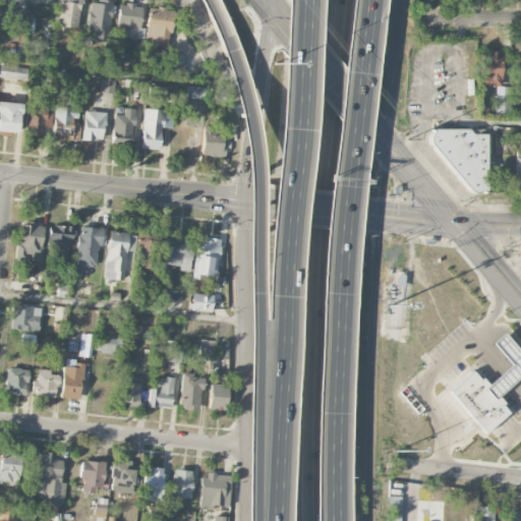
[(22,0),(0,0),(0,15),(21,17),(22,0)]
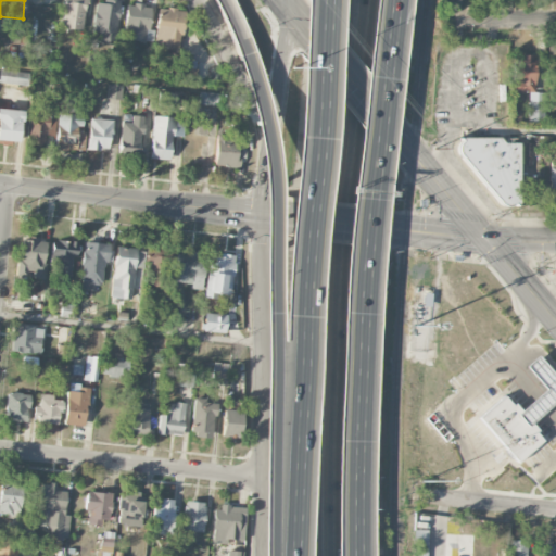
[(62,0),(62,8),(63,8),(61,28),(81,30),(85,9),(87,9),(87,0),(62,0)]
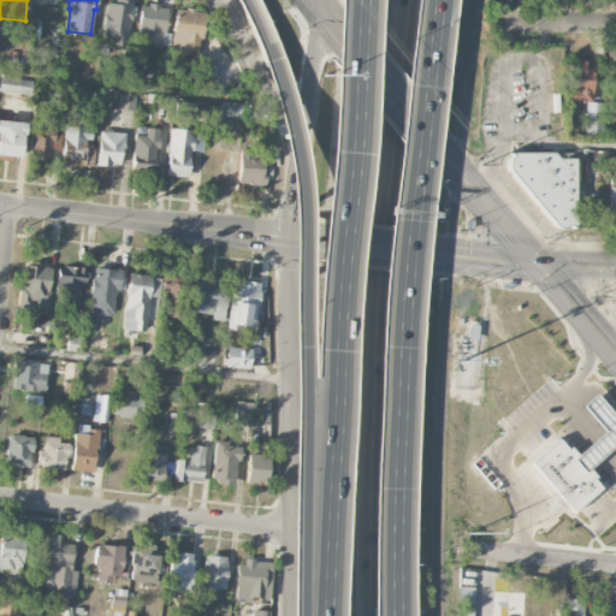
[(132,0),(116,0),(116,4),(106,4),(102,39),(112,40),(111,48),(128,51),(132,0)]
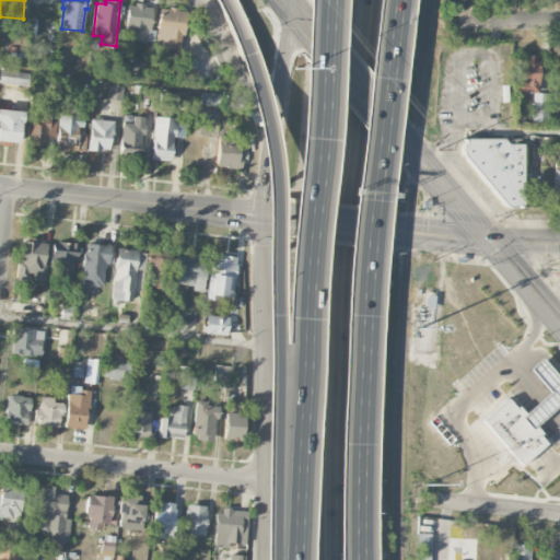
[(135,3),(135,7),(127,6),(125,34),(146,36),(146,44),(153,44),(154,30),(149,28),(151,8),(144,7),(144,4),(135,3)]
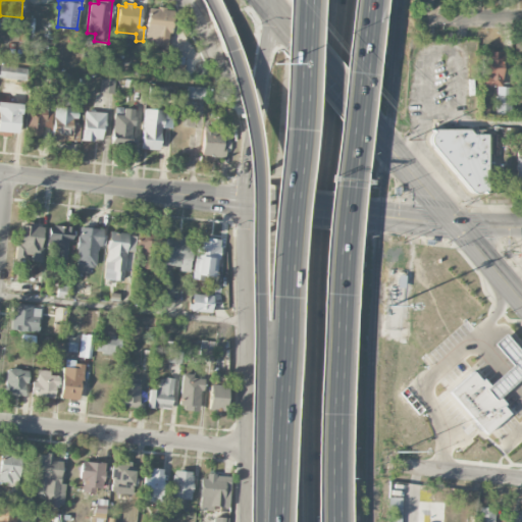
[(148,6),(145,45),(166,46),(167,33),(173,33),(175,10),(165,10),(165,7),(148,6)]
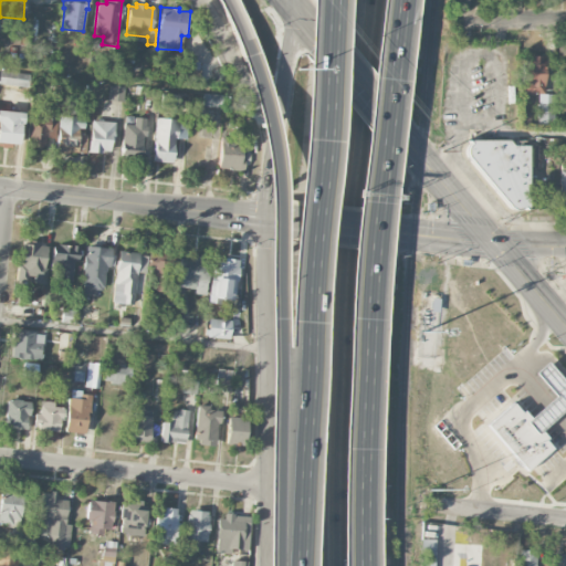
[(0,24),(0,43),(20,45),(21,25),(0,24)]
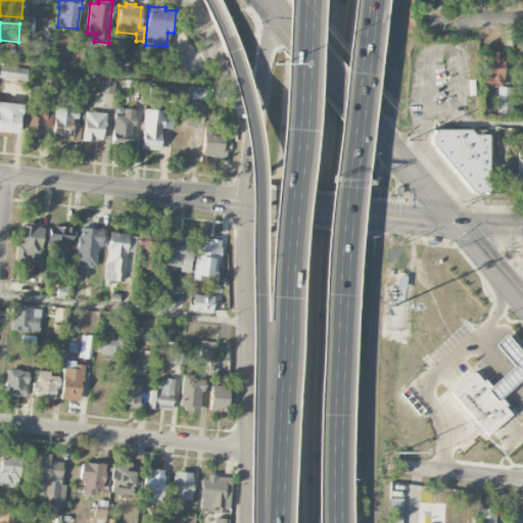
[(482,87),(504,87),(503,52),(480,53),(482,87)]
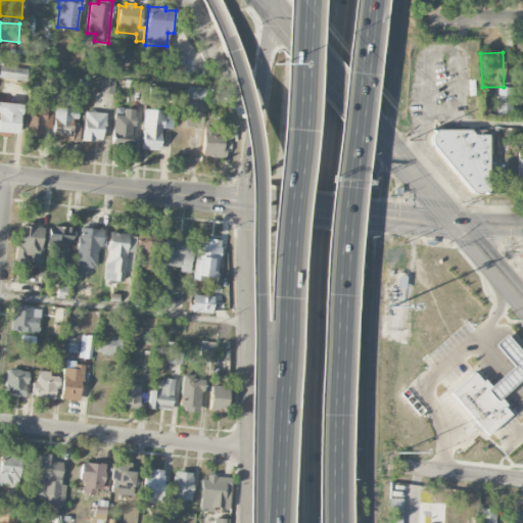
[(186,57),(173,56),(171,72),(185,73),(186,57)]
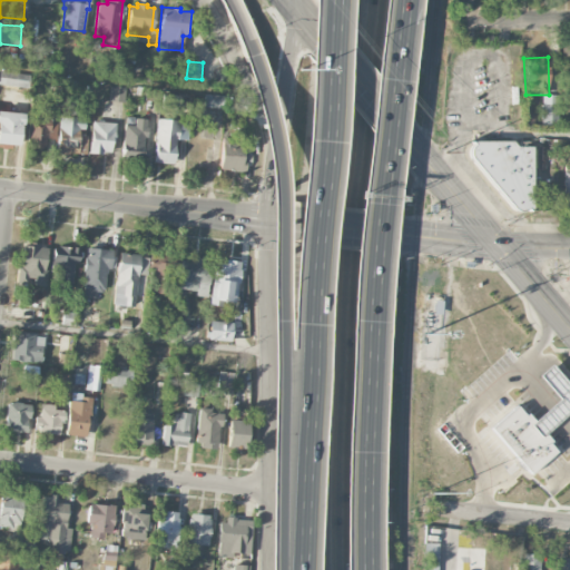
[(0,86),(29,87),(29,74),(0,71),(0,86)]
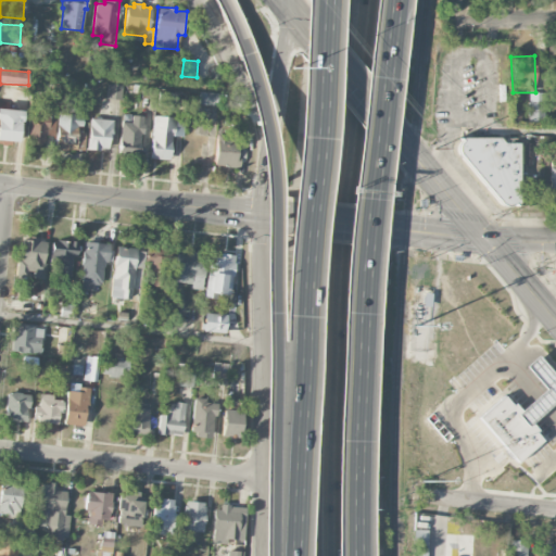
[(122,86),(108,85),(106,99),(121,101),(122,86)]
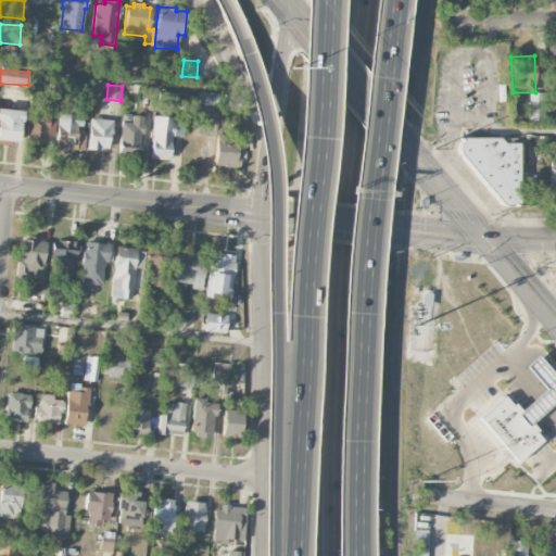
[(174,108),(177,97),(160,90),(155,102),(174,108)]
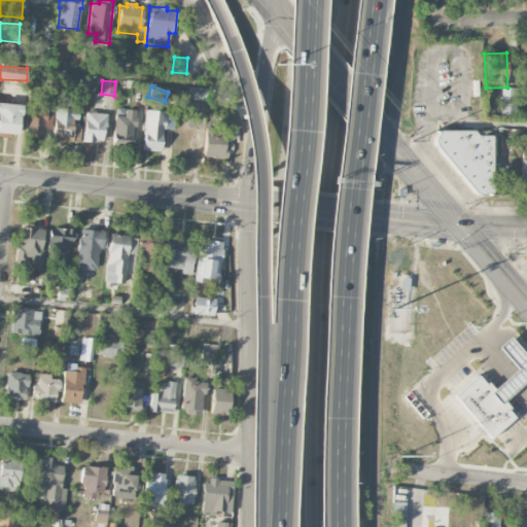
[(188,100),(206,100),(207,89),(189,88),(188,100)]
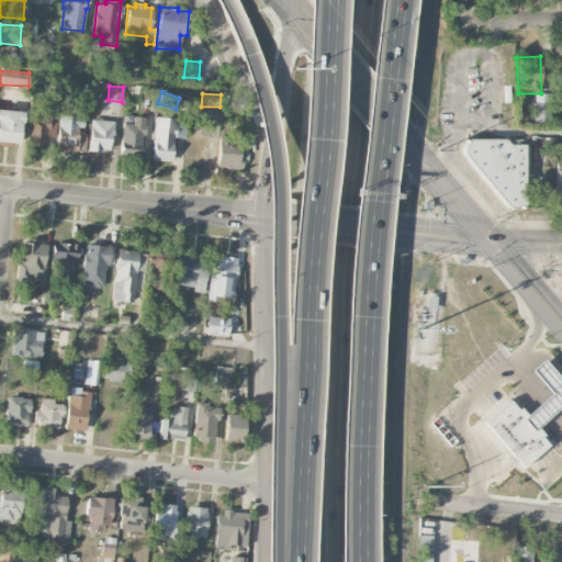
[(550,125),(550,103),(535,103),(535,124),(550,125)]
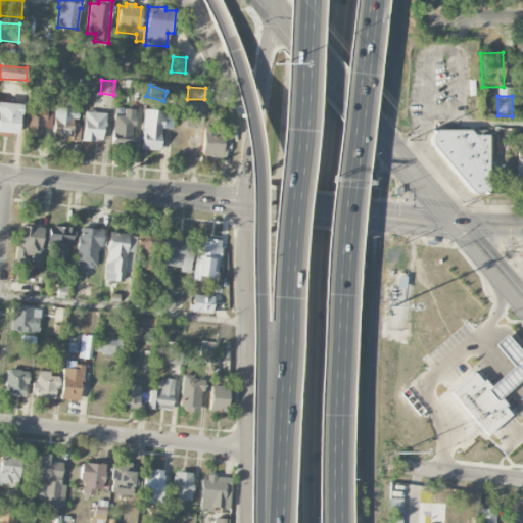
[(0,133),(17,136),(20,105),(0,102),(0,133)]
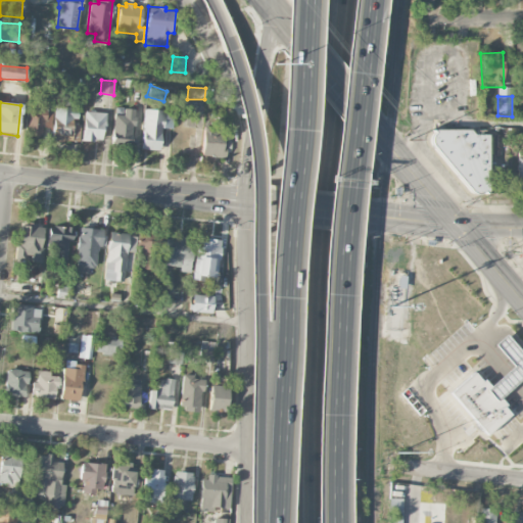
[(47,113),(47,103),(29,102),(27,135),(41,136),(41,127),(49,128),(50,113),(47,113)]
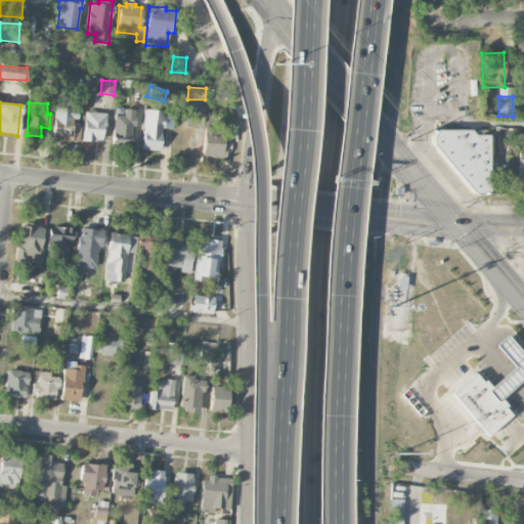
[(79,102),(53,102),(52,141),(79,141),(80,122),(78,122),(79,102)]
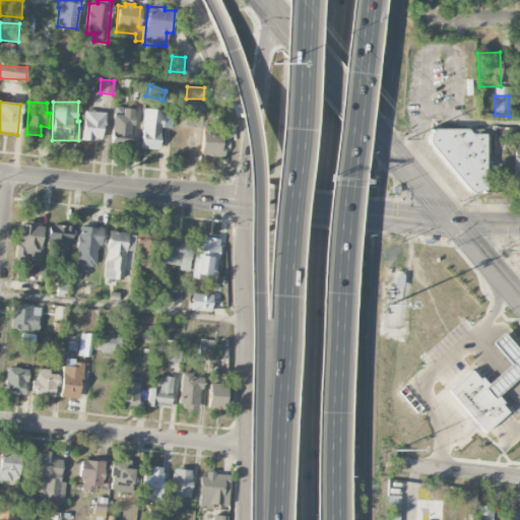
[(113,115),(111,144),(132,146),(134,109),(123,109),(122,115),(113,115)]
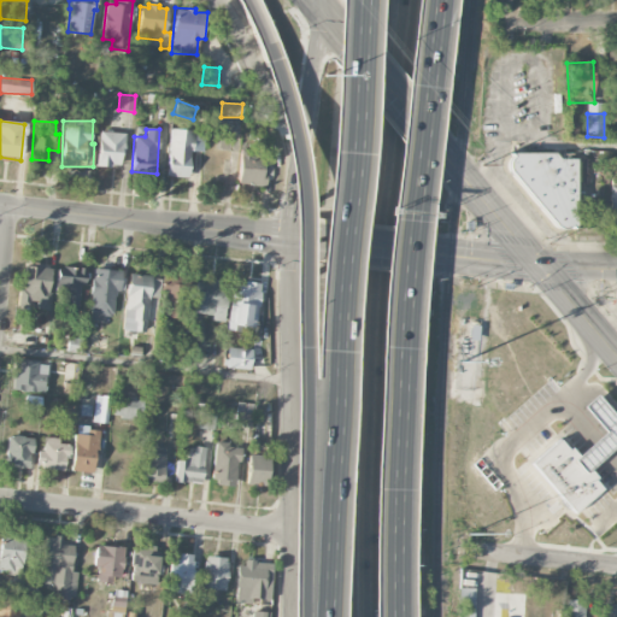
[(168,177),(189,178),(191,152),(204,152),(205,131),(170,130),(168,177)]
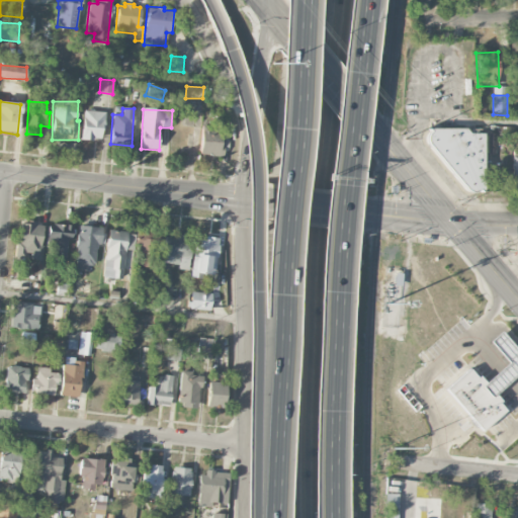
[(104,111),(83,110),(82,139),(103,141),(104,111)]
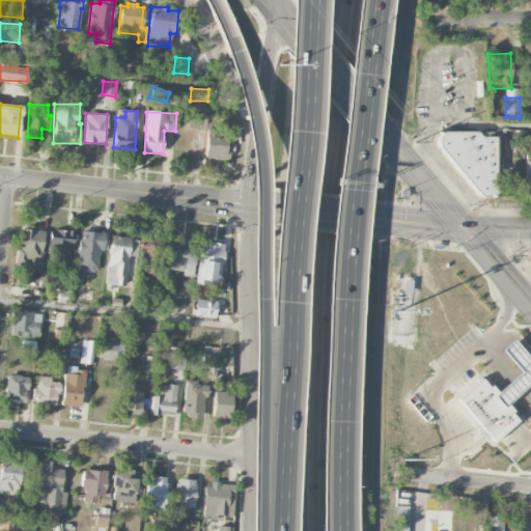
[(203,158),(227,161),(231,132),(208,129),(203,158)]
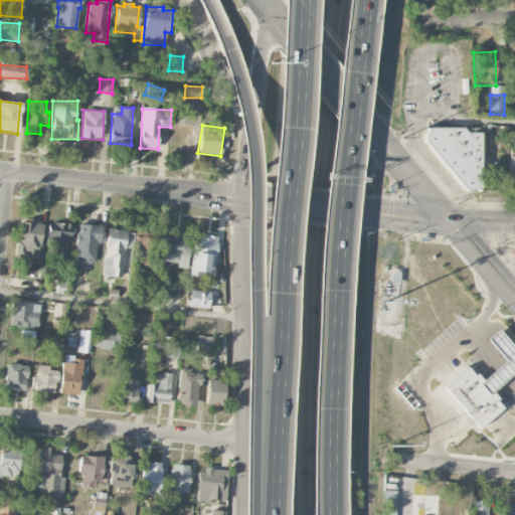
[(480,134),(466,134),(461,128),(430,128),(423,138),(424,144),(463,189),(466,190),(472,190),(477,188),(481,183),(480,134)]
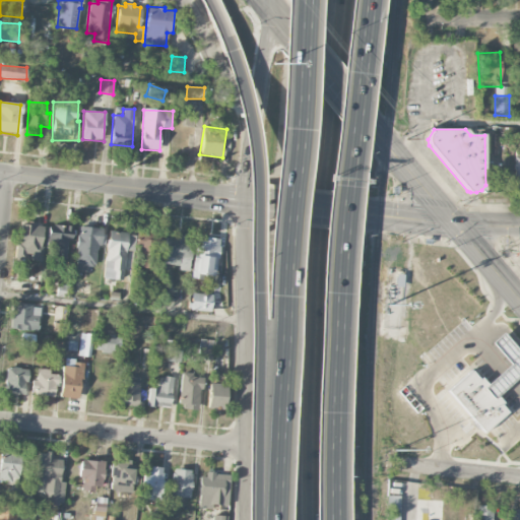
[(31,261),(42,261),(43,224),(20,223),(19,254),(31,255),(31,261)]
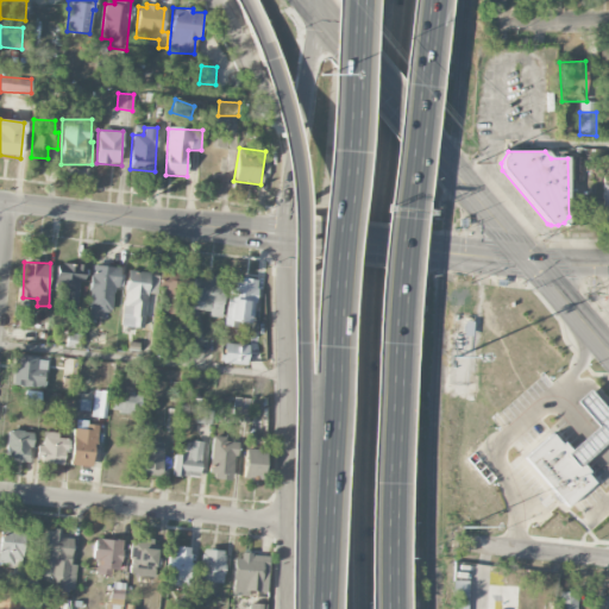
[(56,264),(55,290),(64,292),(64,305),(80,305),(81,265),(56,264)]
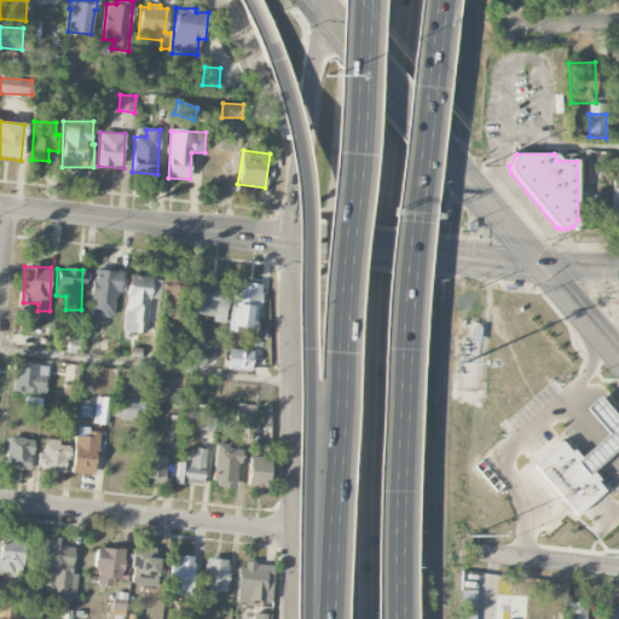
[(116,318),(120,272),(93,270),(88,323),(102,324),(103,317),(116,318)]
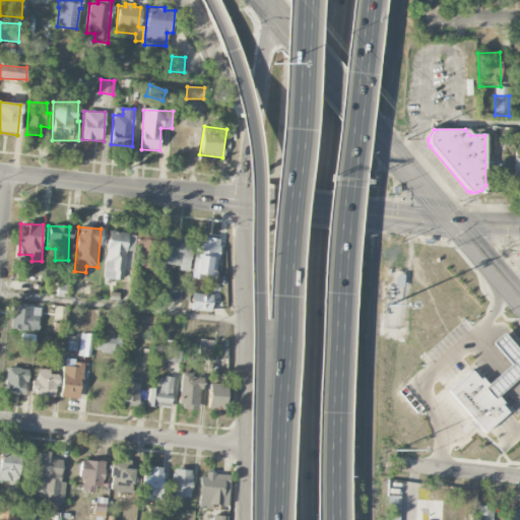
[(135,234),(109,232),(104,278),(123,280),(127,251),(133,251),(135,234)]
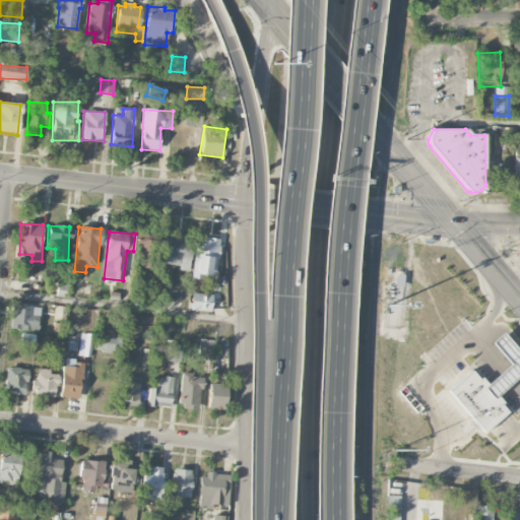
[(137,233),(136,268),(156,268),(157,233),(137,233)]
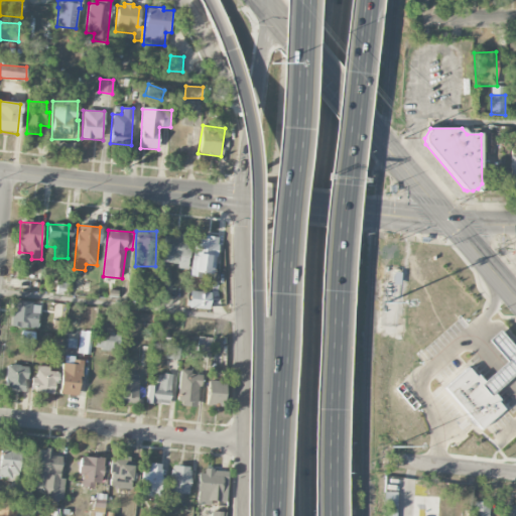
[(161,263),(178,263),(178,269),(187,269),(189,235),(162,234),(161,263)]
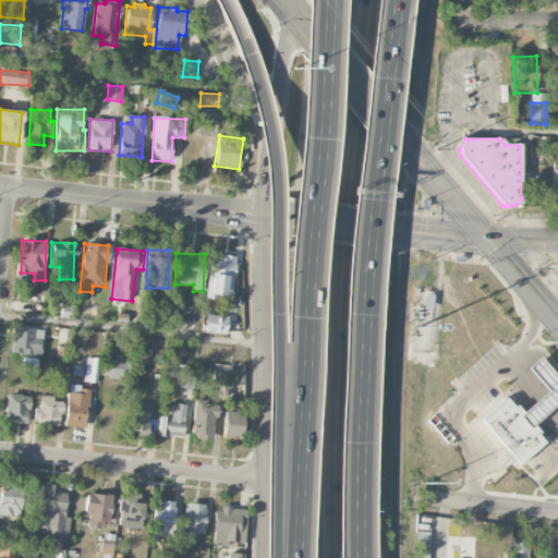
[(231,296),(235,258),(209,255),(205,299),(217,300),(217,294),(231,296)]
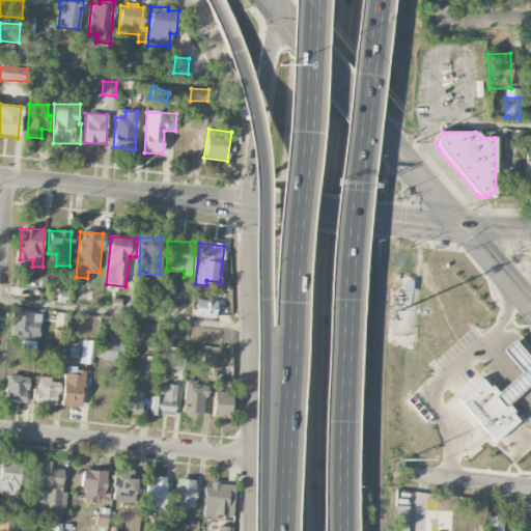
[(215,318),(216,301),(195,300),(194,317),(215,318)]
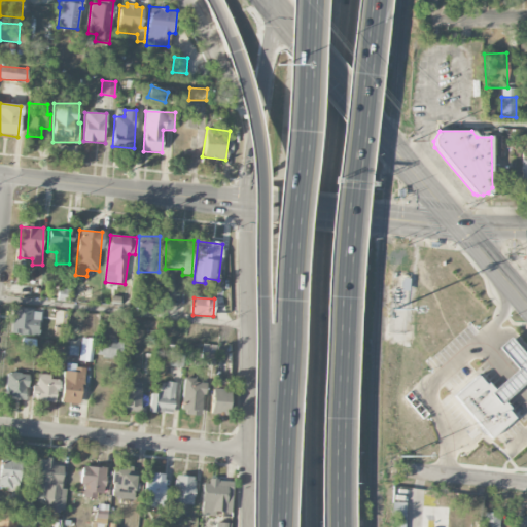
[(39,334),(40,310),(16,309),(15,332),(39,334)]
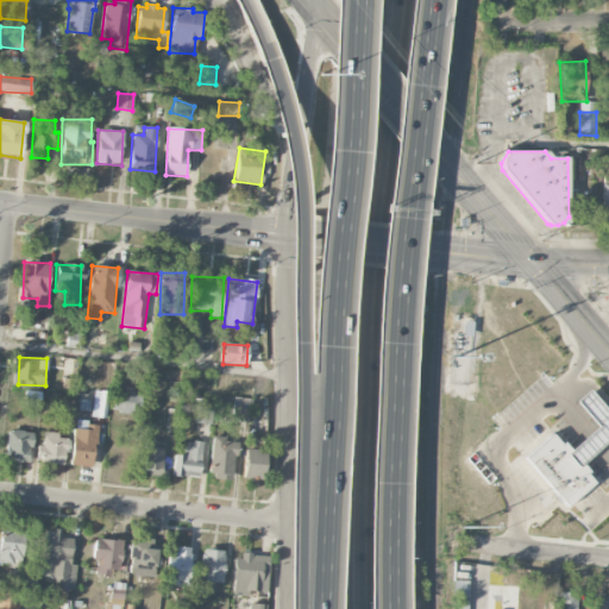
[(573,401),(597,427),(570,451),(565,454),(576,468),(581,463),(607,439),(608,441),(608,414),(586,389),(573,401)]
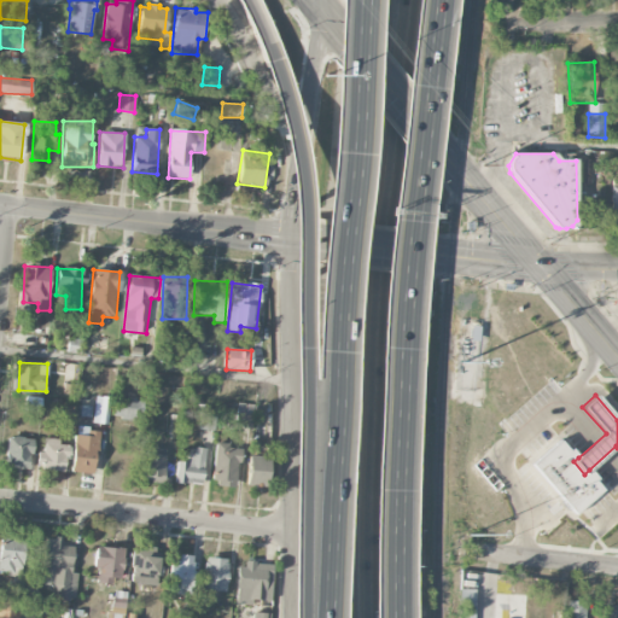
[(94,423),(109,424),(111,397),(97,396),(94,423)]
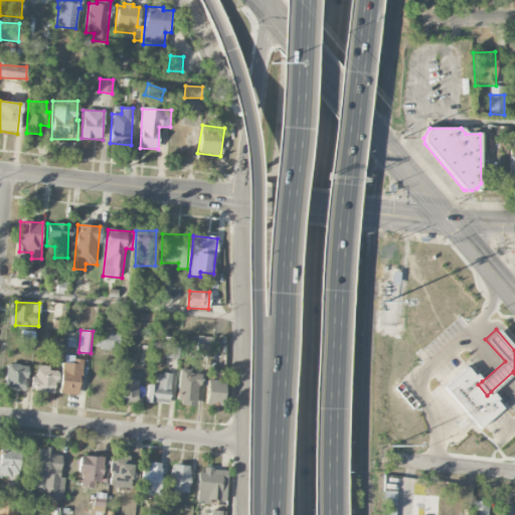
[(34,343),(34,331),(22,331),(21,343),(34,343)]
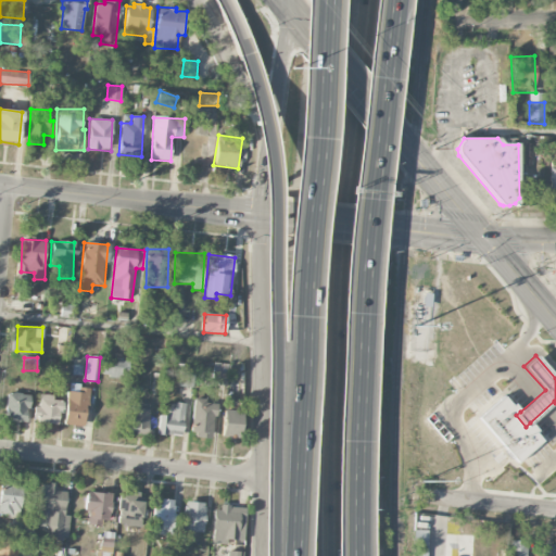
[(126,378),(127,361),(104,361),(103,377),(126,378)]
